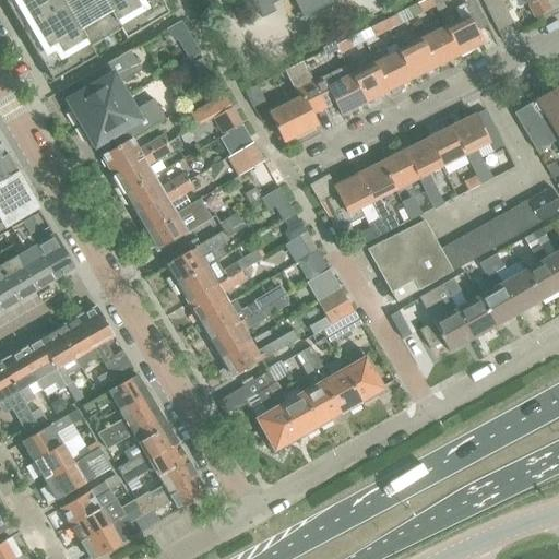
[(4,0),(52,82),(96,57),(91,47),(119,31),(125,40),(168,14),(159,0),(4,0)]
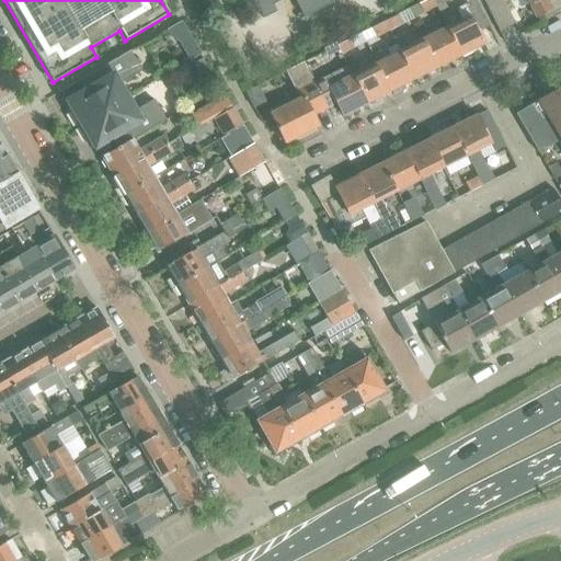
[(251,0),(262,21),(275,14),(272,7),(285,0),(294,0),(304,19),(321,9),(333,3),(332,2),(335,0),(334,0),(251,0)]
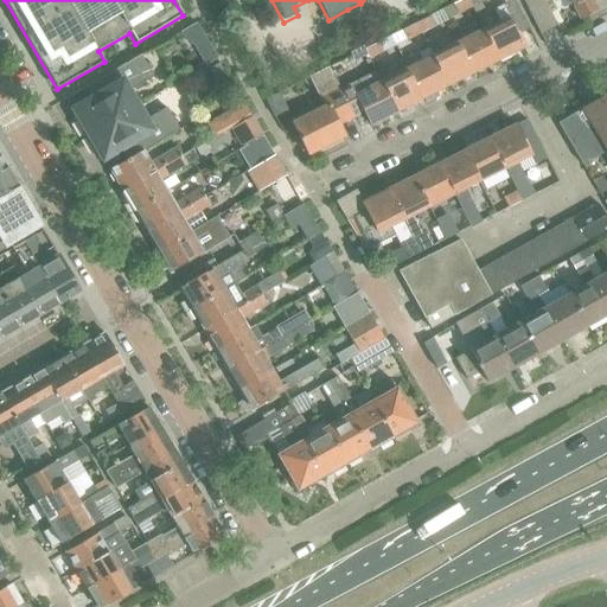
[(467,0),(461,0),(452,5),(458,16),(472,7),(467,0)]
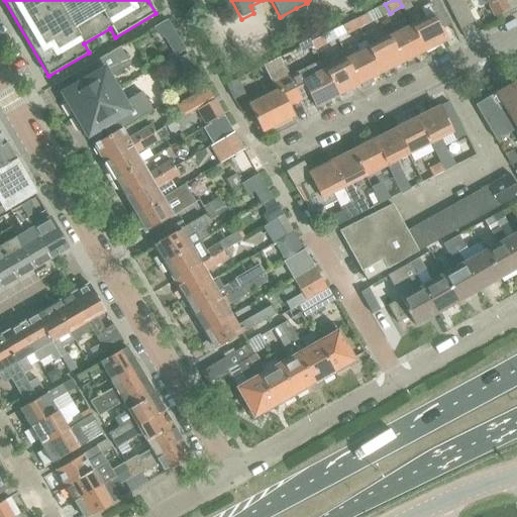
[(434,15),(411,27),(424,52),(447,40),(441,29),(450,24),(437,0),(435,0),(428,4),(434,15)]
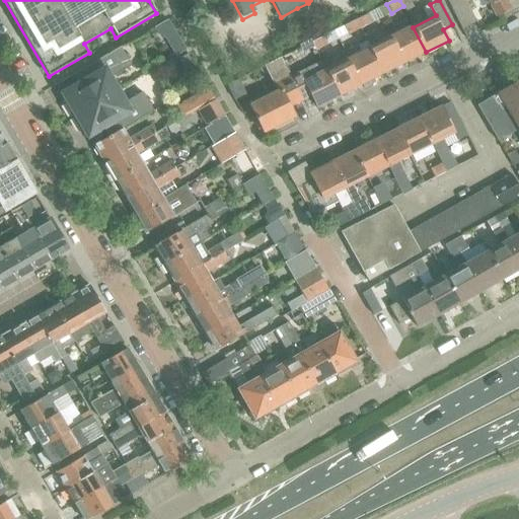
[(463,30),(477,23),(465,0),(452,0),(449,2),(463,30)]
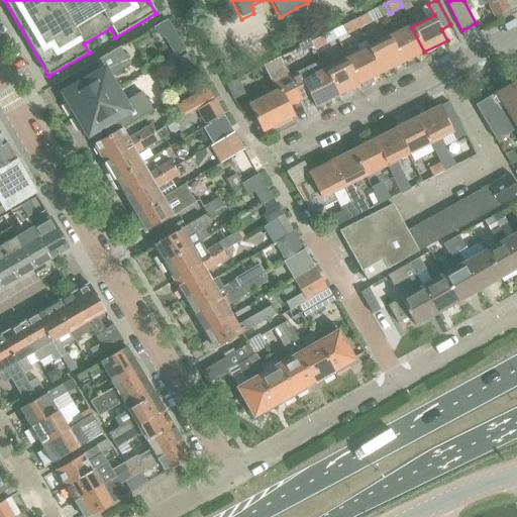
[(486,0),(495,16),(510,8),(505,0),(486,0)]
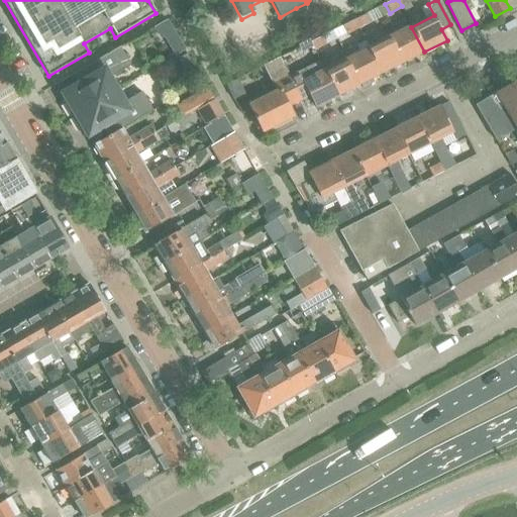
[(365,15),(353,20),(357,29),(369,23),(365,15)]
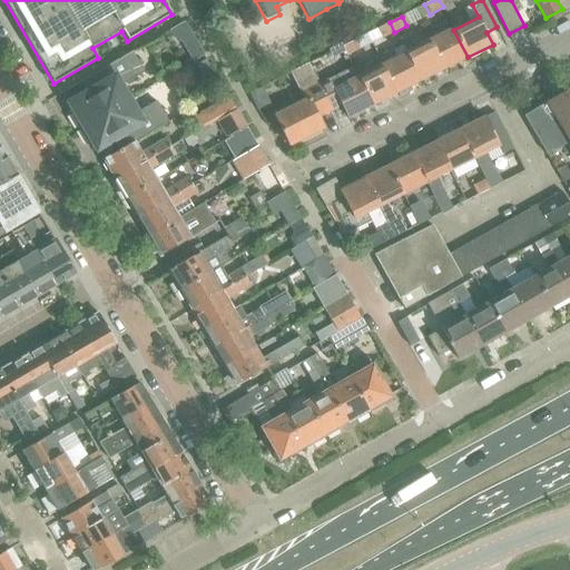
[(185,22),(169,31),(176,42),(177,43),(180,41),(192,35),(186,26),(185,22)]
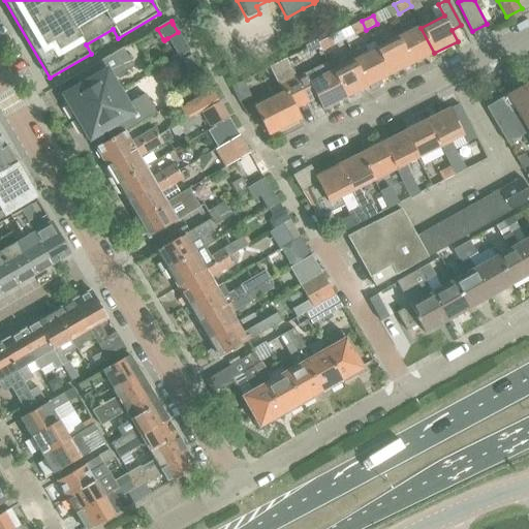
[(362,21),(351,26),(355,35),(366,30),(362,21)]
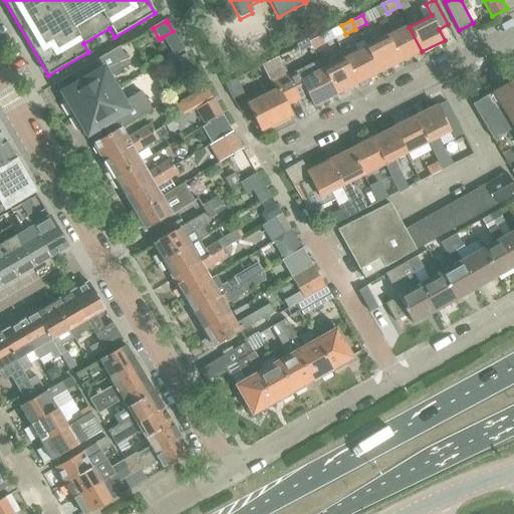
[(409,27),(388,38),(400,62),(422,51),(409,27)]
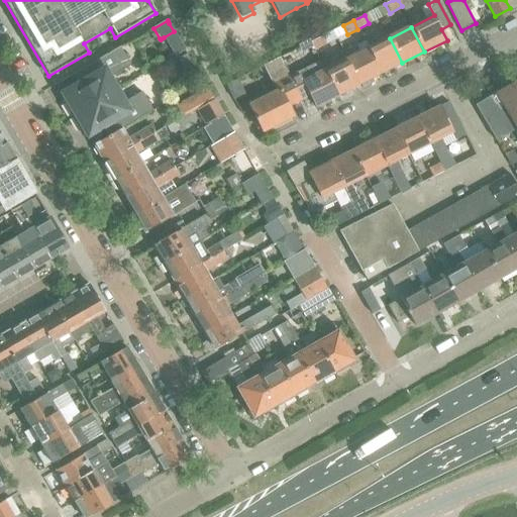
[(312,41),(310,42),(314,50),(317,49),(326,45),(321,36),(312,41)]
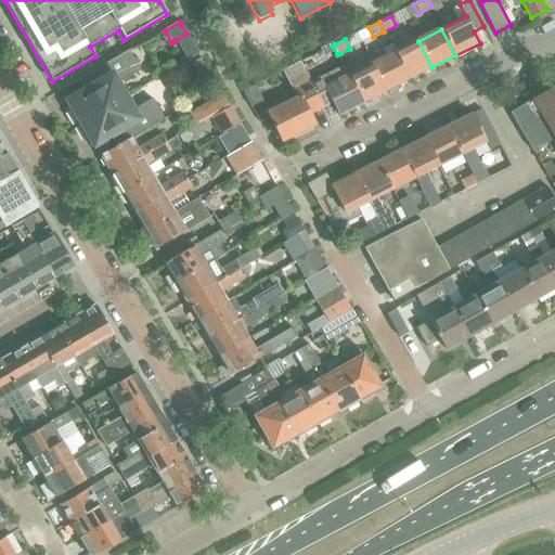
[(418,41),(395,53),(409,79),(431,67),(418,41)]
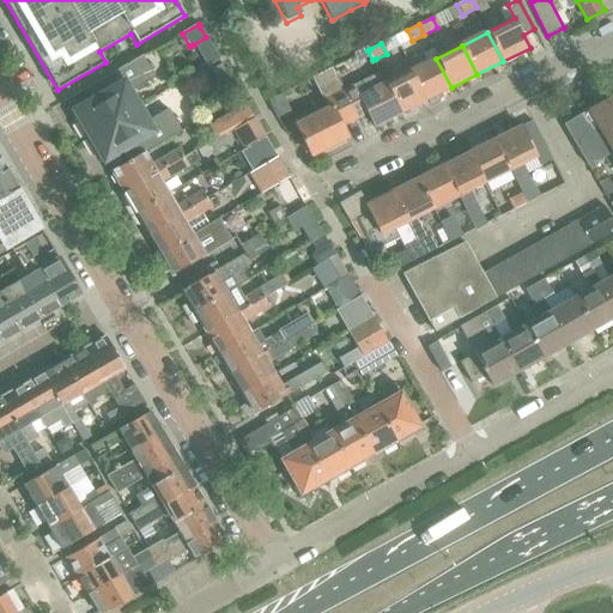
[(428,62),(411,71),(426,101),(451,87),(436,59),(432,50),(424,55),(428,62)]
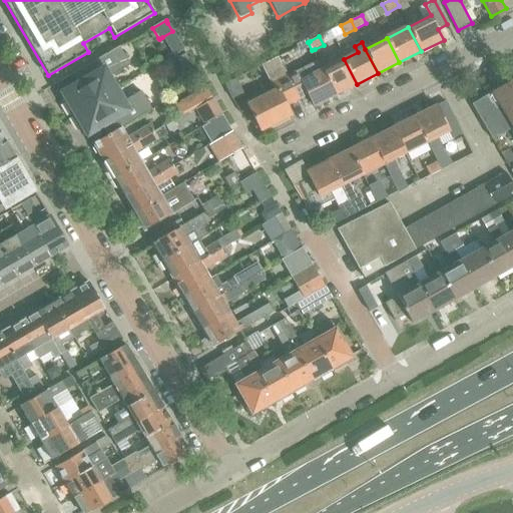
[(61,101),(71,116),(115,91),(107,78),(130,65),(119,47),(78,71),(84,81),(64,93),(67,98),(63,100),(62,100),(61,101)]
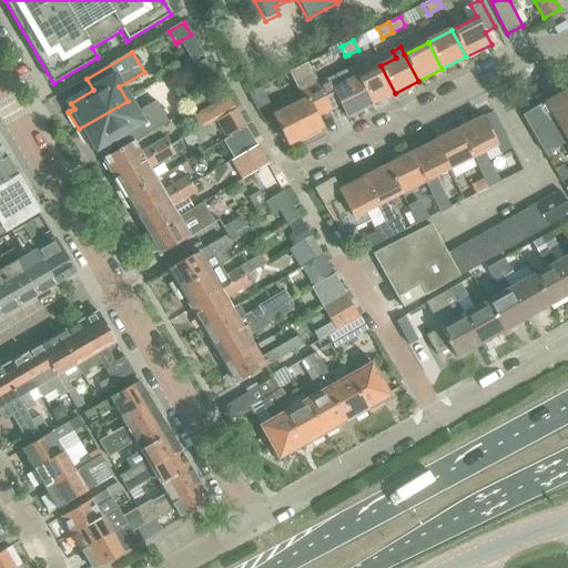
[(206,59),(193,67),(199,77),(212,69),(206,59)]
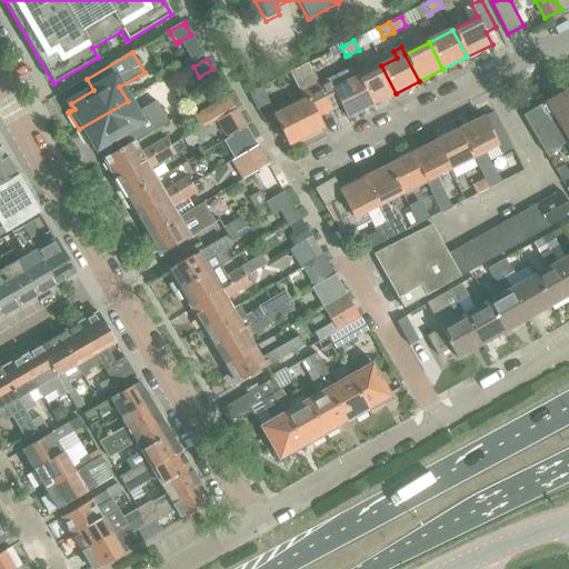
[(318,118),(332,111),(325,96),(319,85),(308,63),(289,73),(305,101),(275,117),(289,146),(322,129),(318,118)]
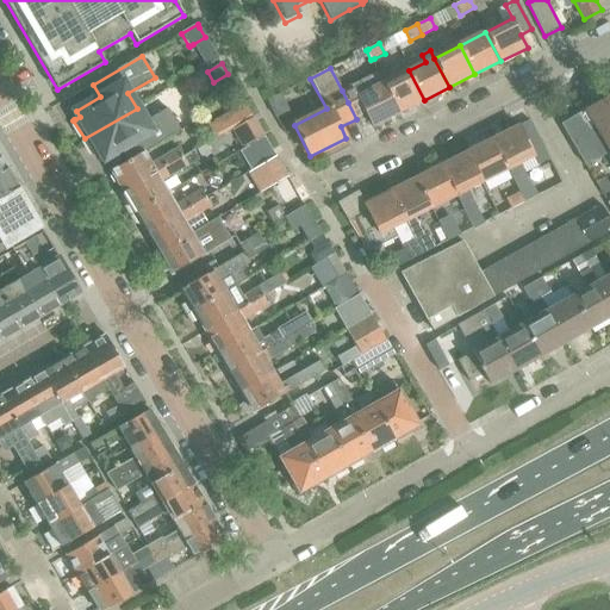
[(409,70),(384,83),(398,113),(424,100),(409,70)]
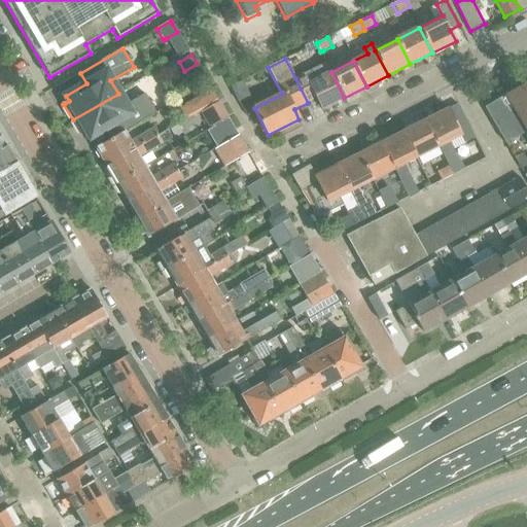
[(321,109),(344,98),(331,72),(309,83),(304,73),(295,78),(301,89),(308,103),(307,99),(315,95),(321,109)]
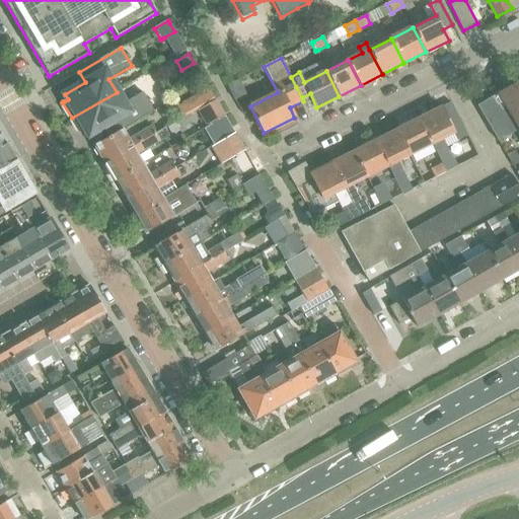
[(518,81),(499,93),(518,127),(518,81)]
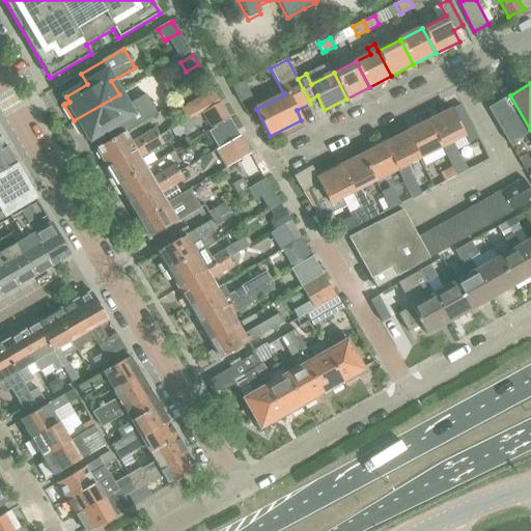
[(187,120),(202,112),(220,102),(214,91),(182,110),(187,120)]
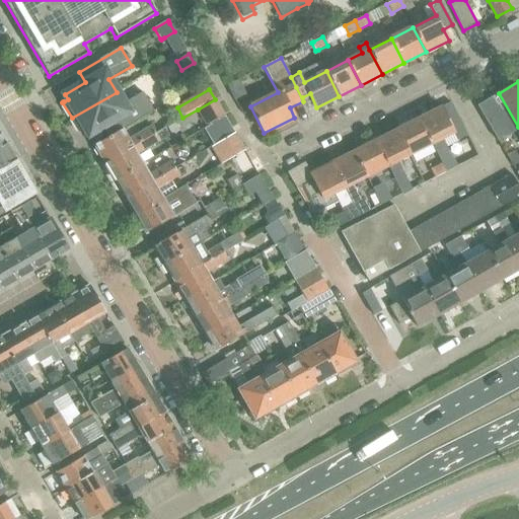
[(109,123),(116,133),(116,134),(123,130),(154,112),(142,92),(124,103),(117,92),(72,118),(81,134),(82,133),(86,131),(89,135),(109,123)]
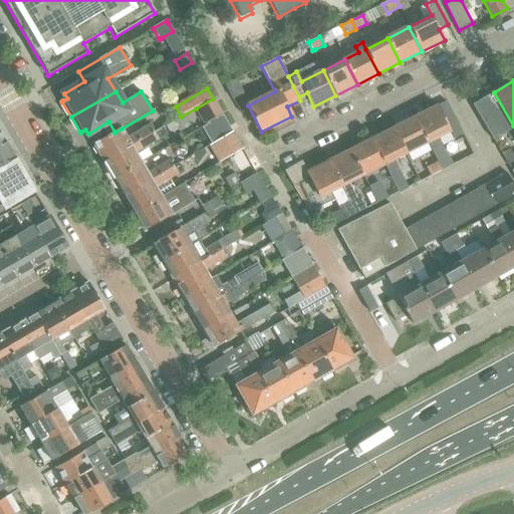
[(206,125),(223,114),(213,98),(196,108),(206,125)]
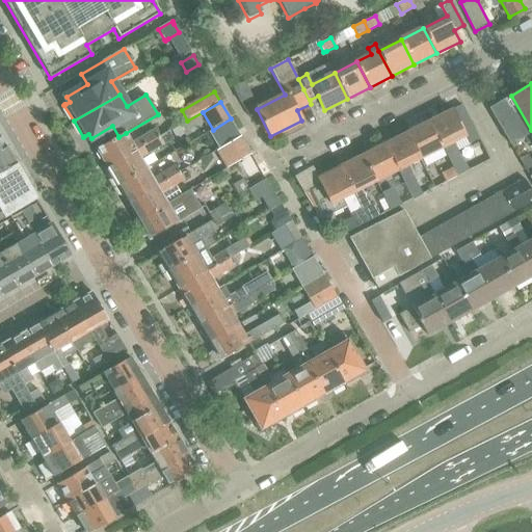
[(452,167),(457,177),(470,170),(466,161),(464,162),(454,142),(466,136),(470,144),(479,140),(468,117),(458,122),(453,110),(429,123),(442,149),(452,167)]
